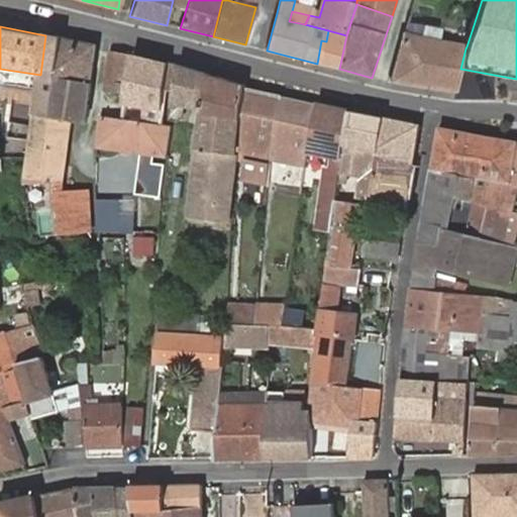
[(317,64),(339,69),(346,35),(328,30),(326,41),(321,40),(317,64)]
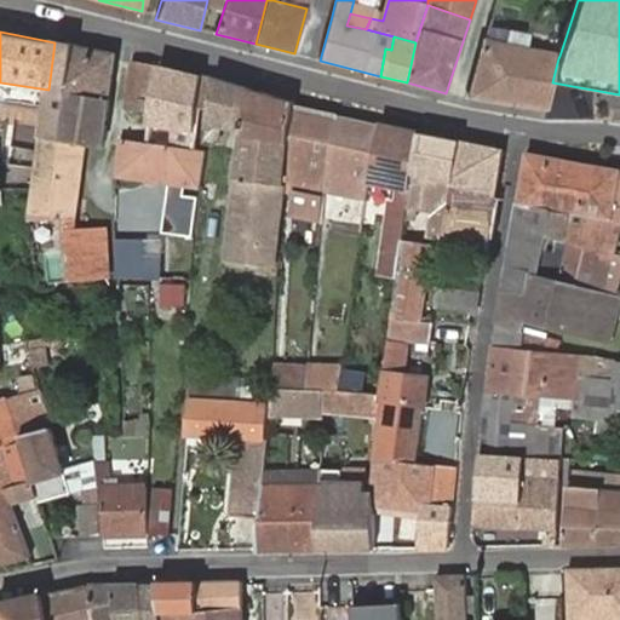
[(486,40),(468,99),(470,99),(545,112),(552,82),(558,58),(560,56),(486,40)]
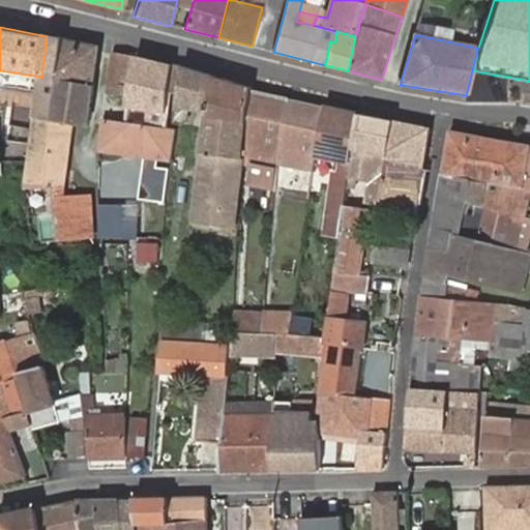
[(38,93),(35,118),(56,121),(62,78),(67,39),(47,36),(41,77),(38,93)]
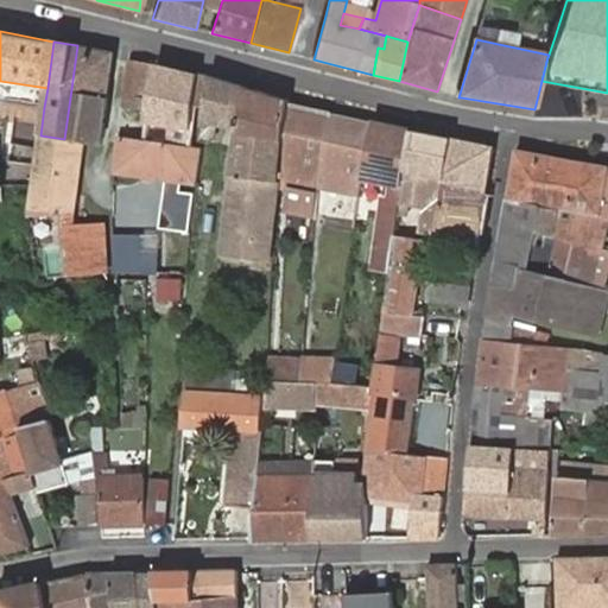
[(71,89),(107,96),(115,54),(77,45),(71,89)]
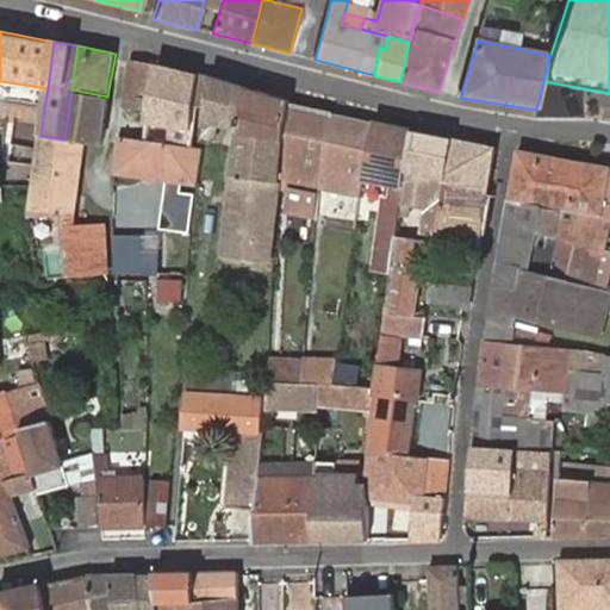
[(154,67),(132,62),(125,107),(147,111),(154,67)]
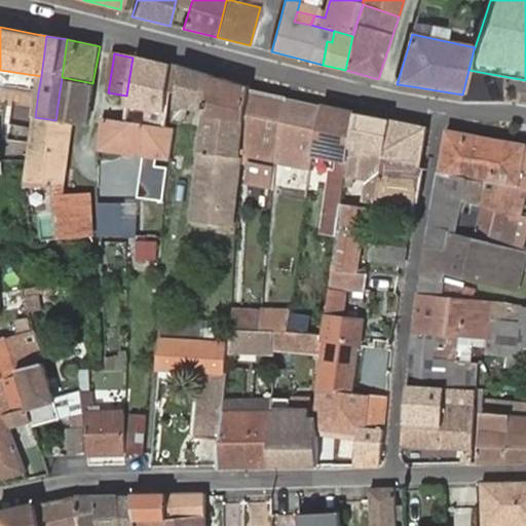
[(125,121),(166,127),(173,92),(168,92),(174,65),(136,57),(125,121)]
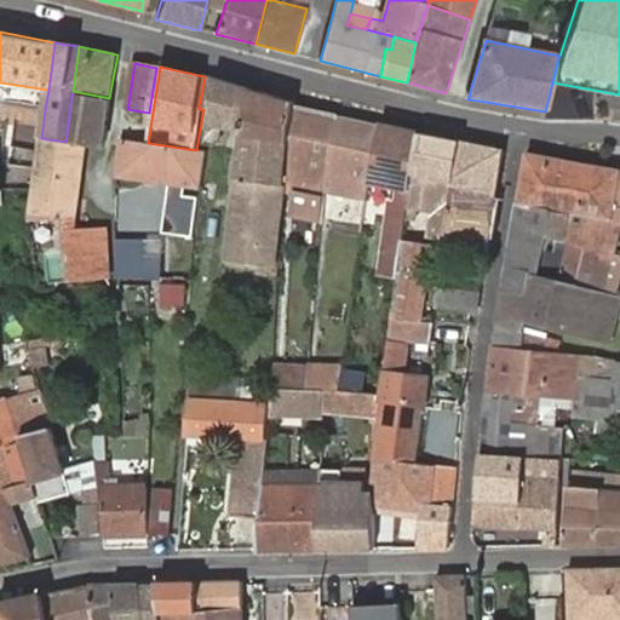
[(285,199),(286,188),(297,107),(297,101),(214,79),(208,121),(244,128),(224,262),(276,264),(285,199)]
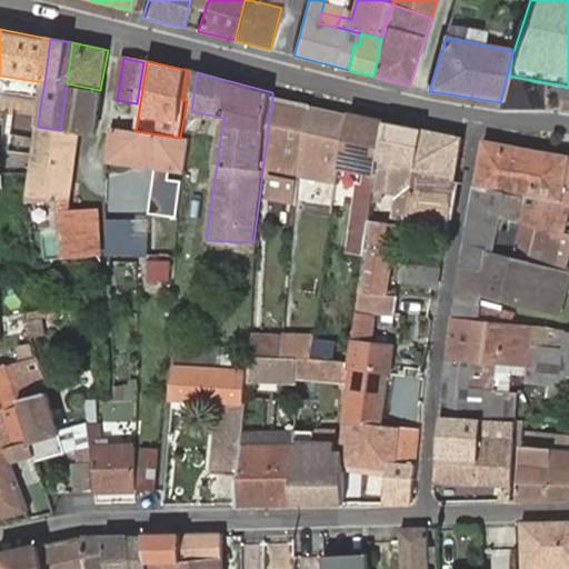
[(45,82),(0,76),(0,93),(41,100),(45,82)]
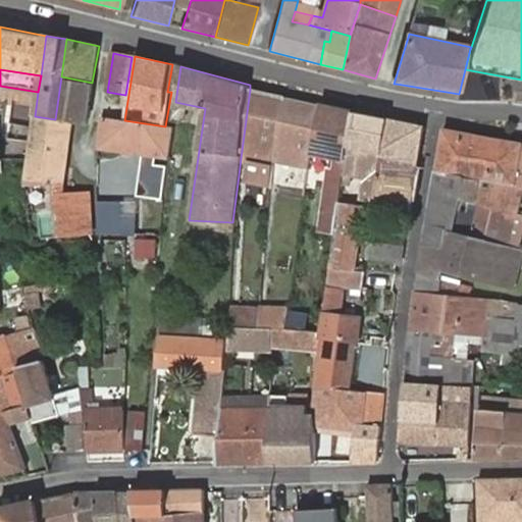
[(55,119),(71,121),(85,123),(92,83),(61,76),(55,119)]
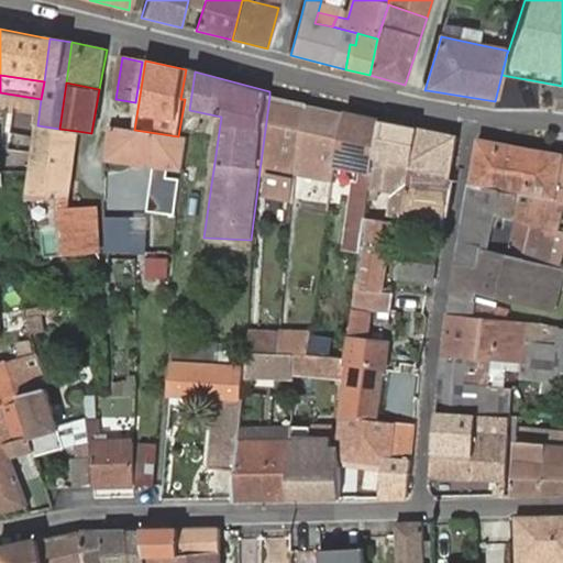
[(297,170),(309,105),(269,97),(260,170),(268,173),(269,166),(297,170)]
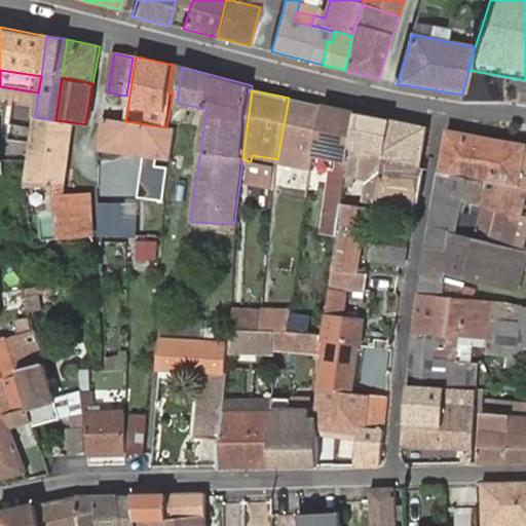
[(126,96),(108,92),(104,118),(122,121),(126,96)]
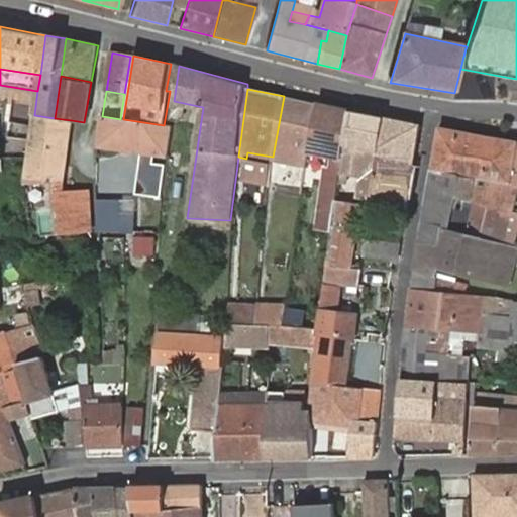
[(306,164),(309,149),(317,103),(284,96),(273,157),(306,164)]
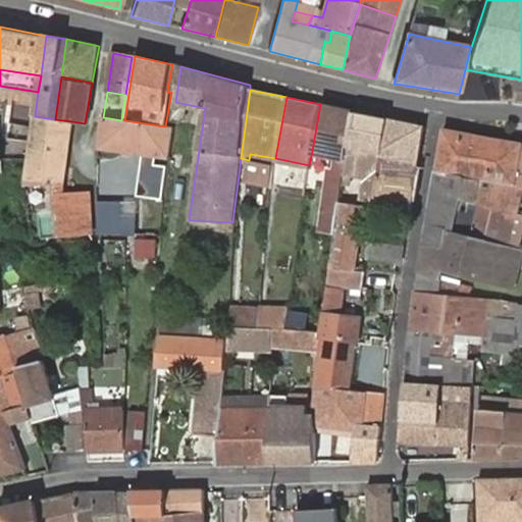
[(343,169),(353,111),(321,104),(320,104),(312,151),(336,156),(333,168),(329,168),(319,230),(333,233),(341,187),(343,169)]
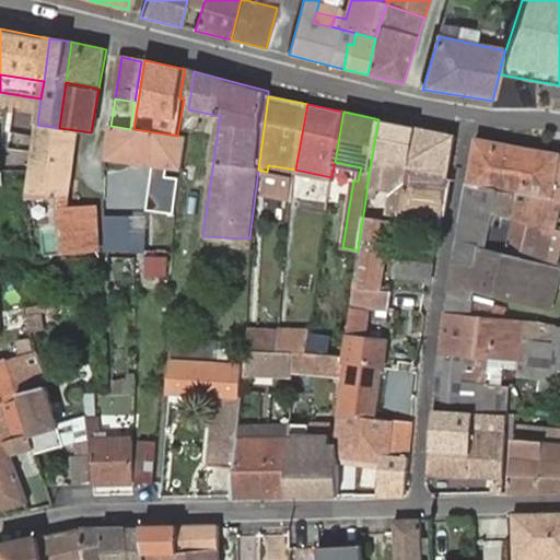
[(403,213),(416,128),(378,119),(368,182),(391,185),(387,203),(386,211),(403,213)]
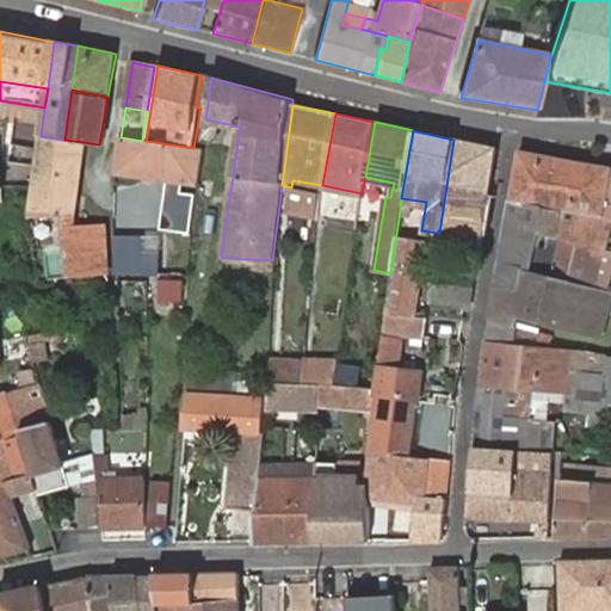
[(62,217),(69,265),(96,265),(97,276),(107,275),(105,227),(72,226),(84,142),(65,140),(41,136),(32,187),(29,220),(62,217)]
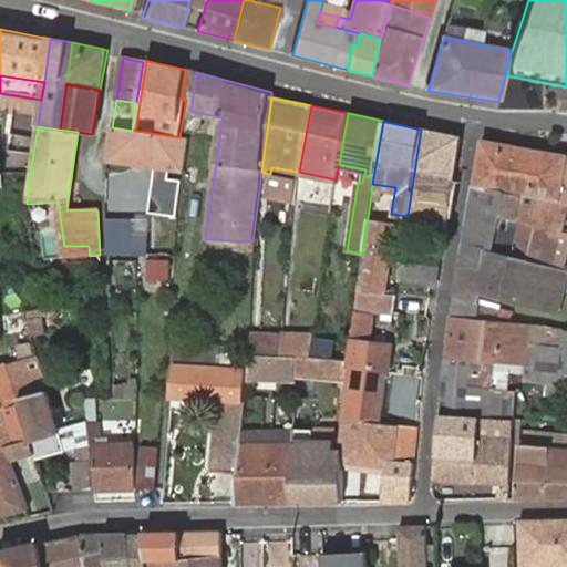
[(169,171),(184,173),(188,138),(179,137),(135,131),(132,131),(112,127),(107,160),(156,166),(150,213),(177,216),(182,179),(168,178),(169,171)]
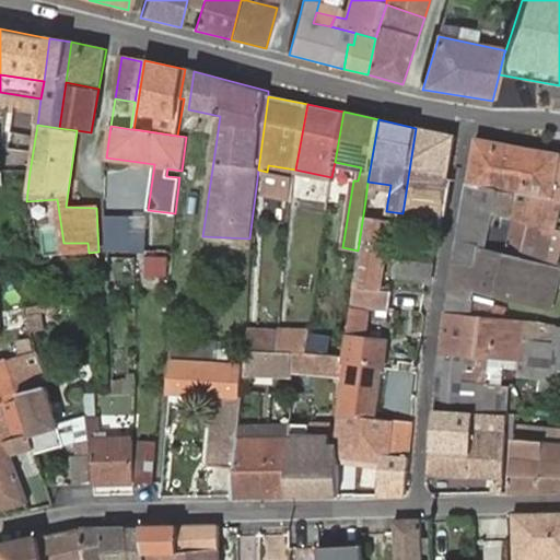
[(416,128),(403,213),(400,229),(438,236),(441,217),(454,136),(416,128)]
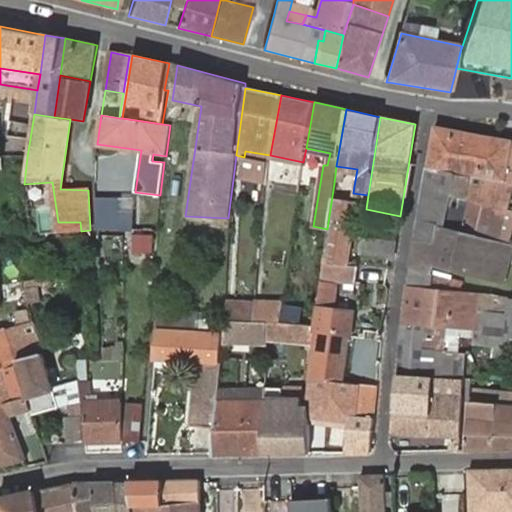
[(511,139),(433,127),(416,237),(433,243),(441,247),(443,229),(462,234),(470,200),(465,199),(471,173),(507,179),(511,155),(511,139)]
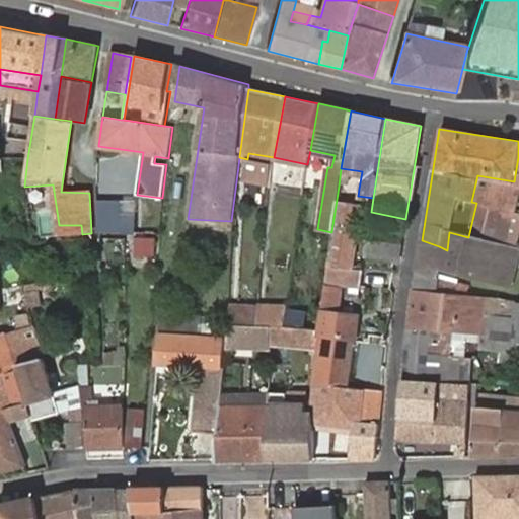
[(341,168),(339,186),(359,189),(362,171),(341,168)]
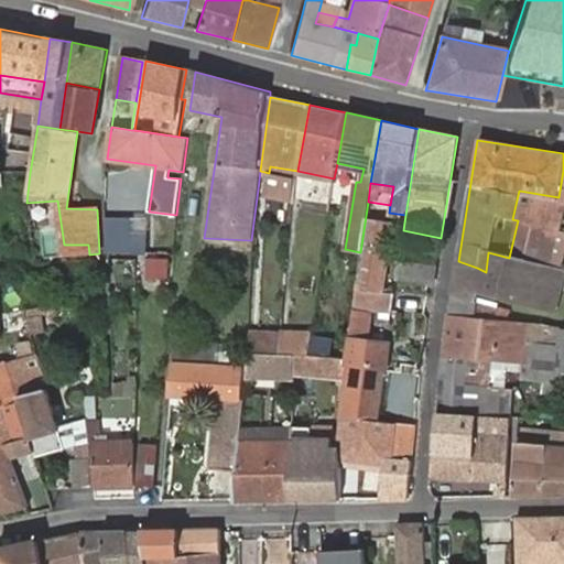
[(509,258),(541,263),(559,267),(563,238),(563,234),(550,230),(559,197),(519,191),(512,219),(518,220),(509,258)]
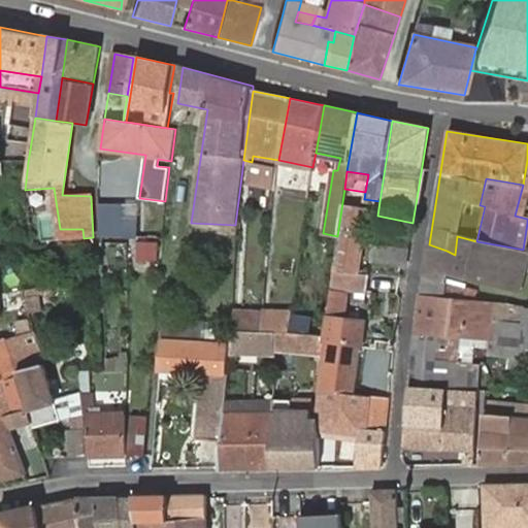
[(101,234),(121,236),(120,209),(119,203),(98,204),(101,234)]
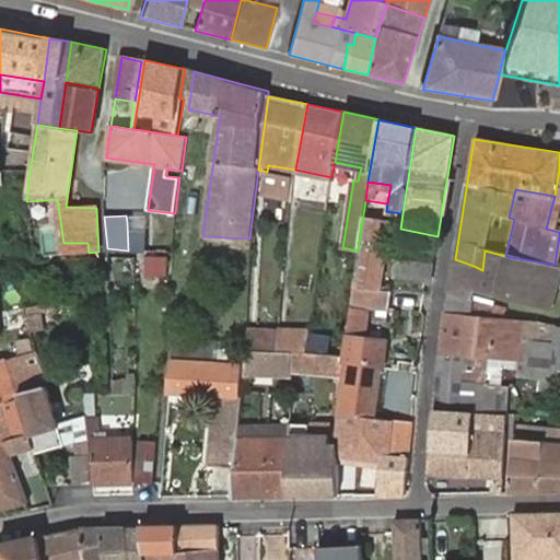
[(152,217),(136,216),(133,247),(150,248),(152,217)]
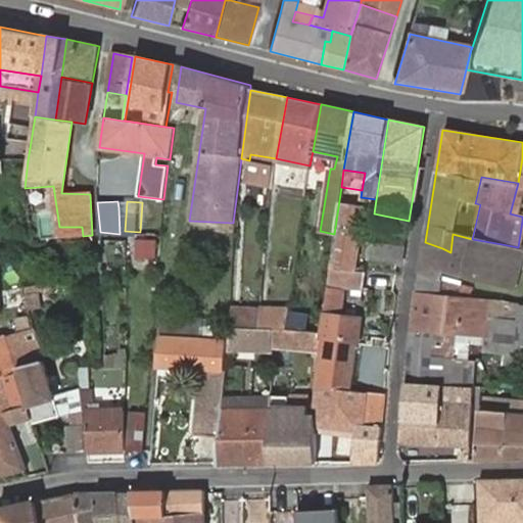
[(331,268),(355,271),(364,207),(340,203),(331,268)]
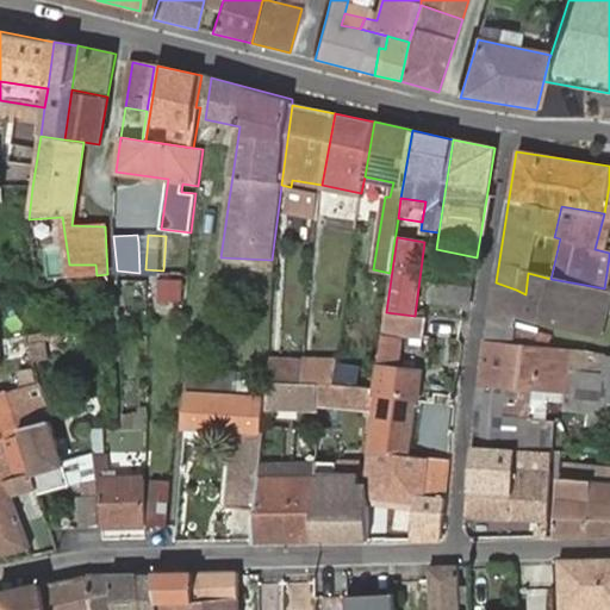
[(609,290),(604,288),(585,285),(551,279),(528,273),(526,294),(516,290),(511,315),(602,338),(609,307),(609,290)]
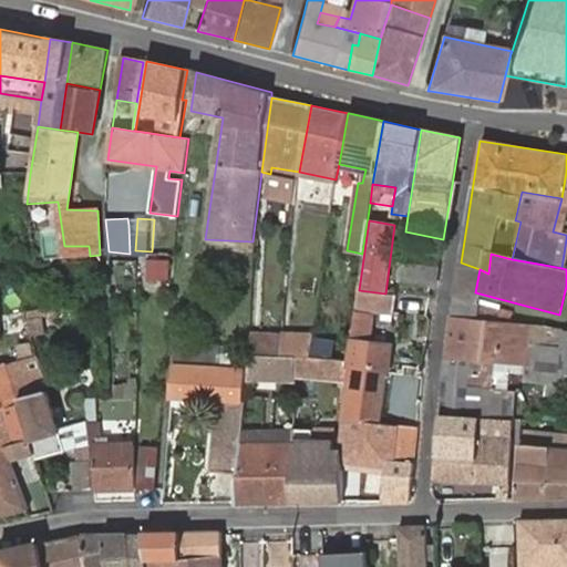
[(398,279),(435,286),(439,263),(401,257),(398,279)]
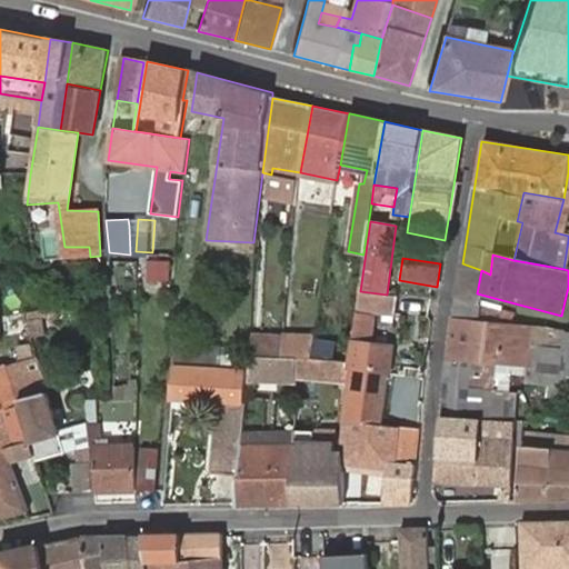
[(168,289),(169,261),(148,260),(147,288),(167,289),(168,289)]
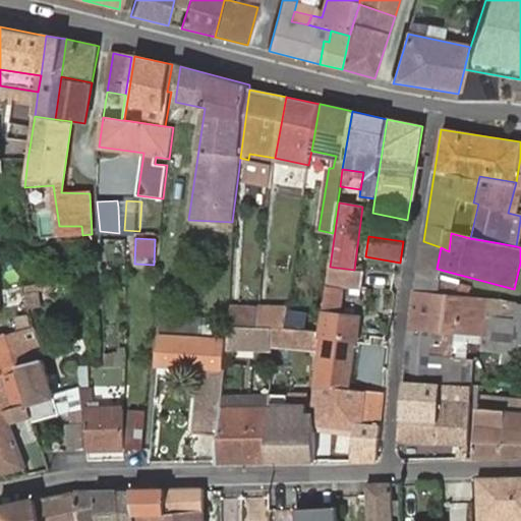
[(441,247),(423,241),(418,274),(435,278),(437,269),(441,247)]
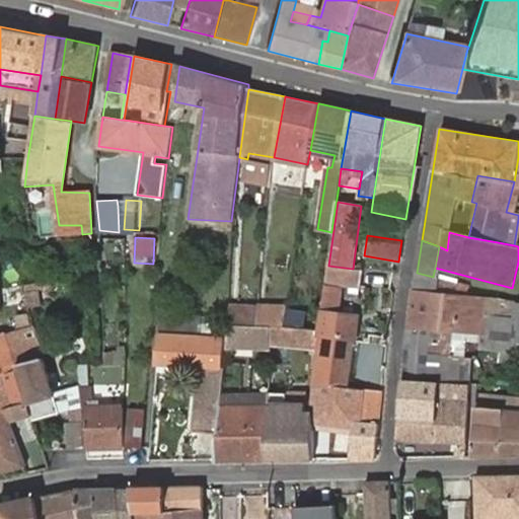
[(363,270),(353,269),(328,266),(327,266),(317,330),(316,337),(319,338),(317,353),(312,385),(348,391),(354,344),(357,321),(339,319),(329,317),(334,290),(343,291),(360,294),(363,270)]
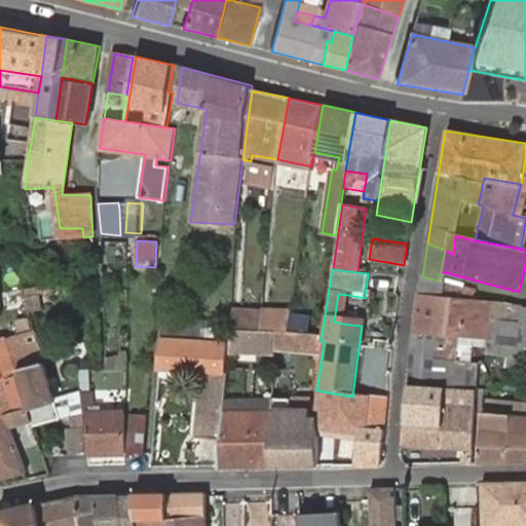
[(457,338),(466,339),(471,300),(473,300),(476,289),(439,280),(422,276),(415,293),(412,332),(457,338)]
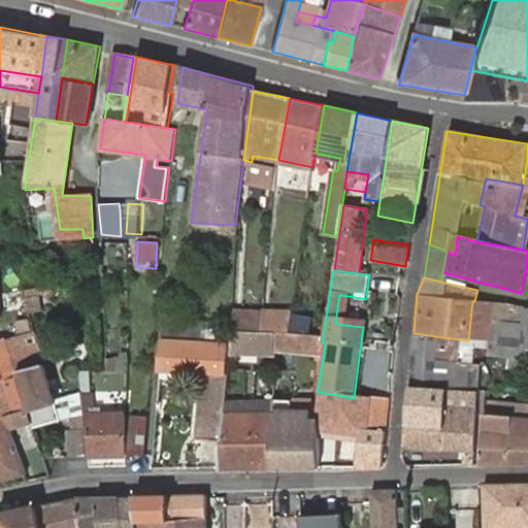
[(349,296),(339,295),(335,323),(344,325),(349,296)]
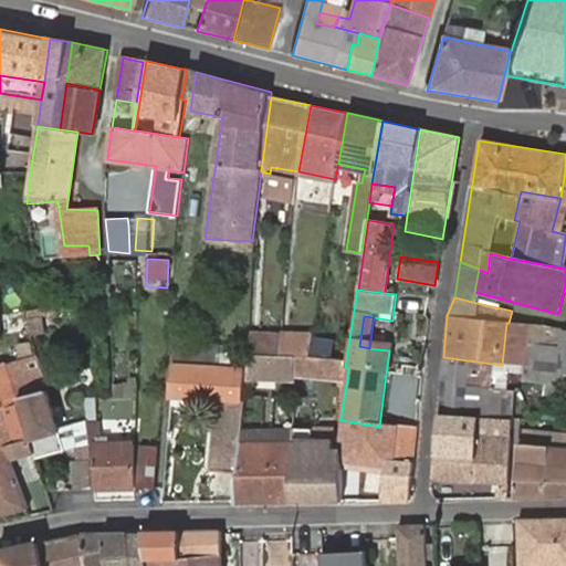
[(502,365),(525,368),(524,383),(515,380),(515,390),(565,395),(565,331),(546,328),(516,324),(509,323),(506,323),(502,365)]
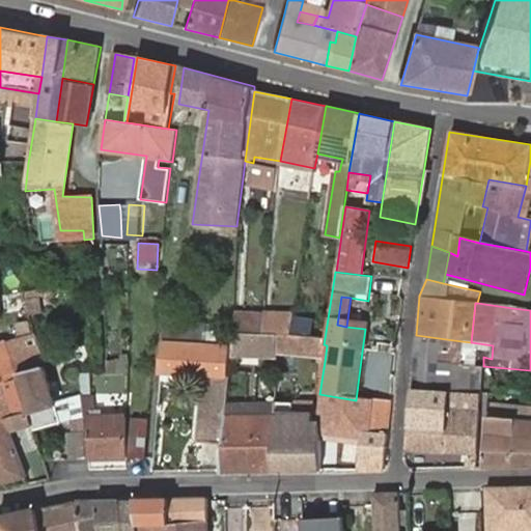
[(234,331),(261,333),(263,314),(235,312),(234,331)]
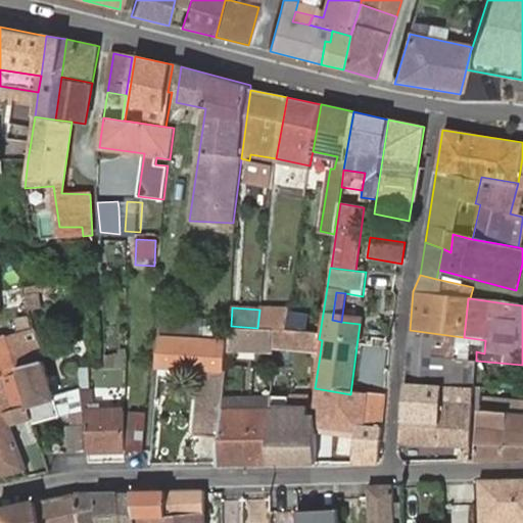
[(287,313),(287,311),(259,310),(257,328),(274,329),(284,330),(287,313)]
